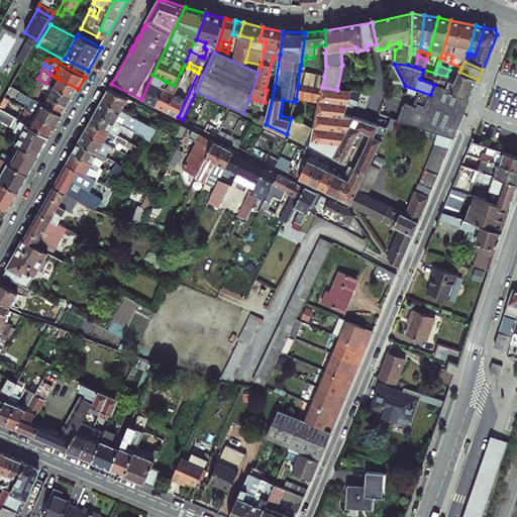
[(470,100),(478,80),(459,72),(455,81),(454,83),(450,81),(449,84),(434,78),(435,74),(435,73),(423,70),(420,79),(434,85),(470,100)]
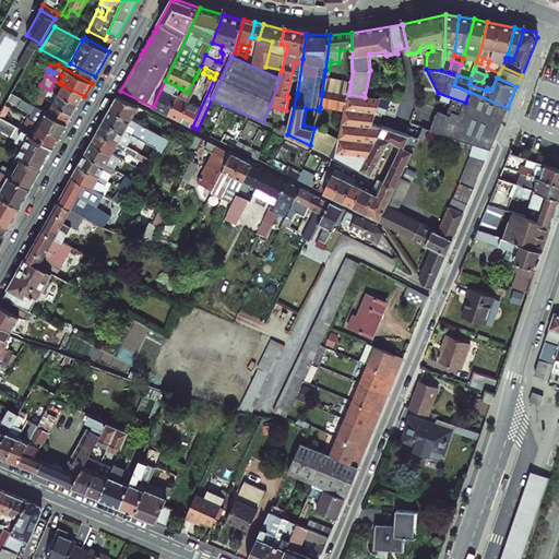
[(192,127),(214,79),(210,76),(202,94),(198,105),(190,102),(181,121),(192,127)]
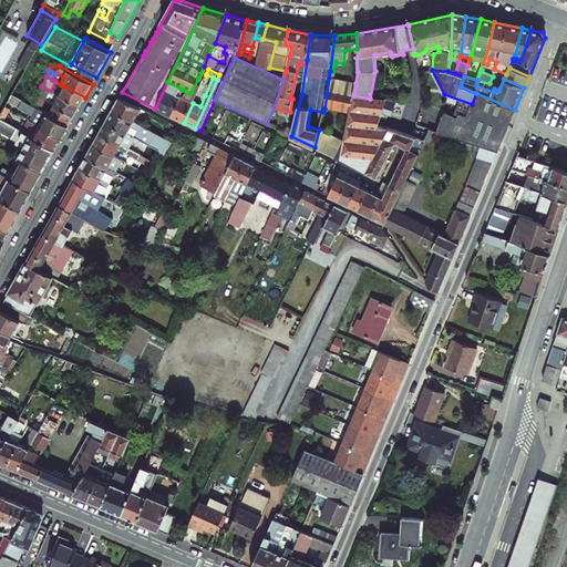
[(356,83),(329,78),(327,94),(325,109),(349,113),(353,95),(356,83)]
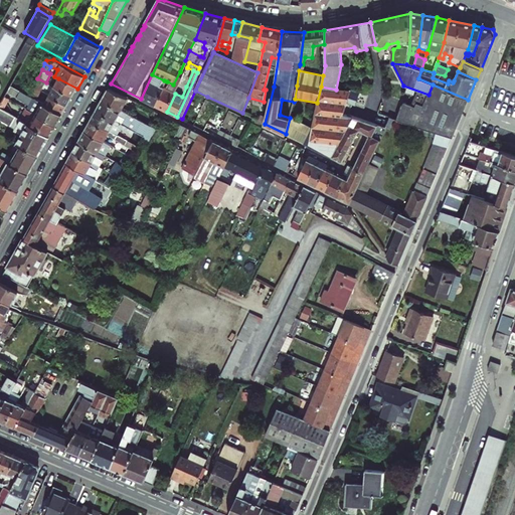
[(184,73),(180,71),(173,84),(178,87),(179,83),(184,73)]
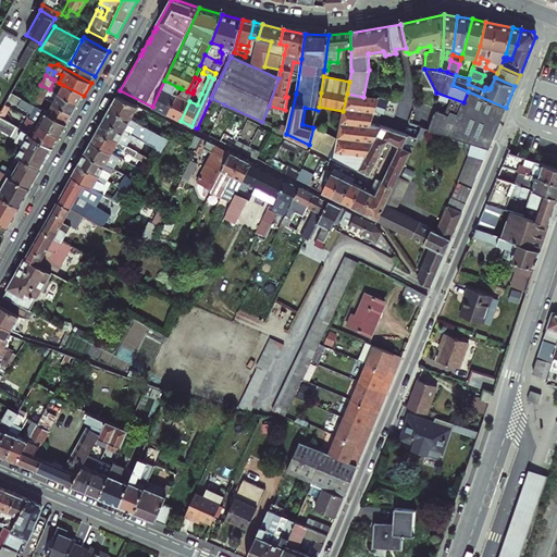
[(490,89),(491,87),(481,82),(469,79),(468,84),(484,90),(485,87),(490,89)]
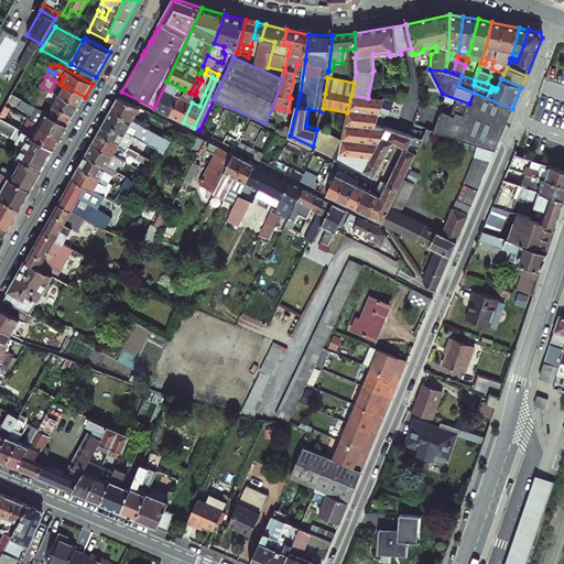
[(171,116),(180,96),(176,95),(180,88),(166,82),(154,108),(171,116)]
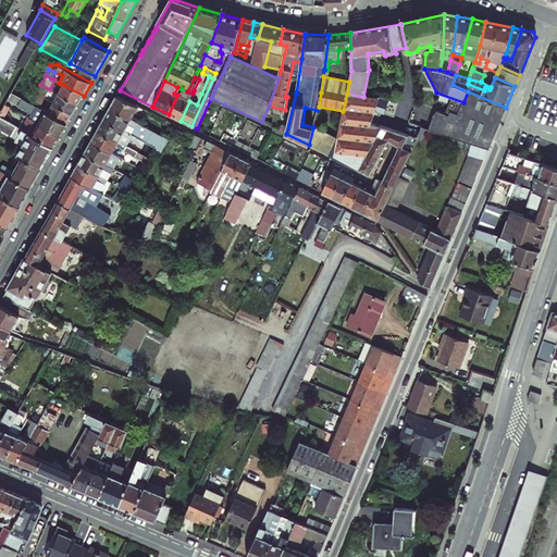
[(40,85),(36,95),(45,99),(47,95),(56,99),(53,103),(73,114),(78,104),(59,94),(50,89),(40,85)]
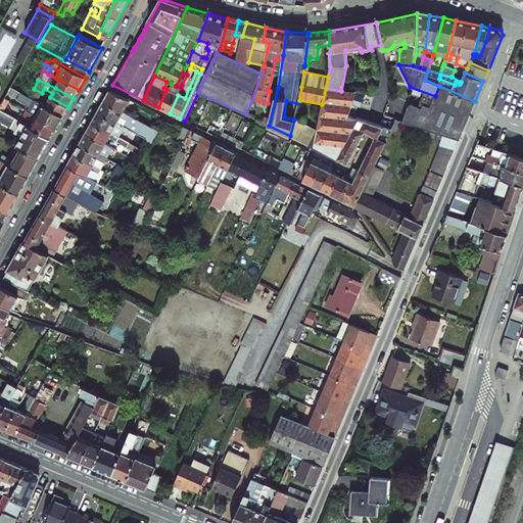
[(59,80),(55,88),(74,98),(79,90),(59,80)]
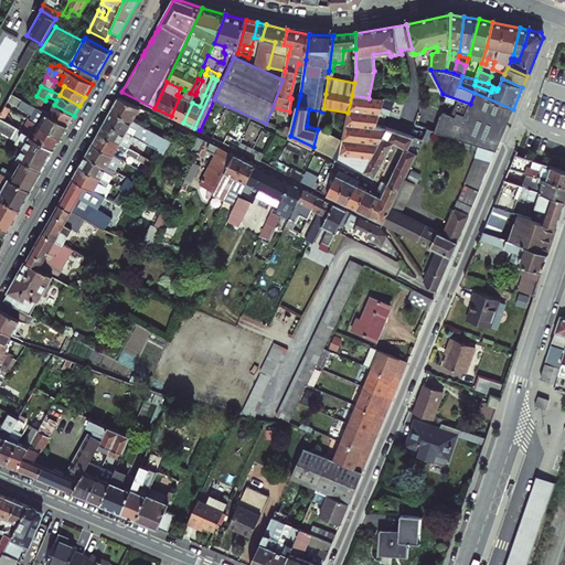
[(200,106),(204,95),(196,92),(195,95),(192,103),(200,106)]
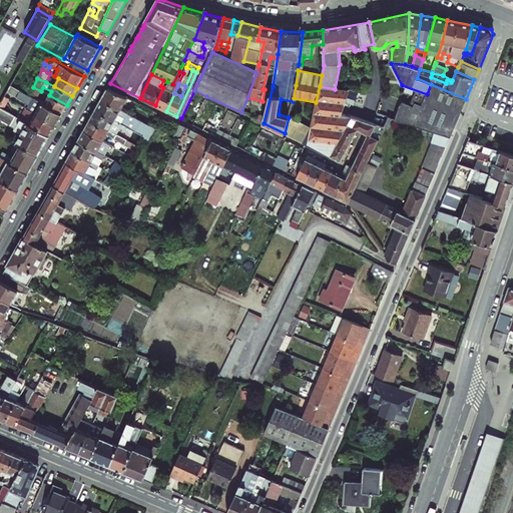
[(450,137),(466,99),(431,84),(427,94),(424,101),(423,105),(420,112),(415,126),(435,132),(450,137)]
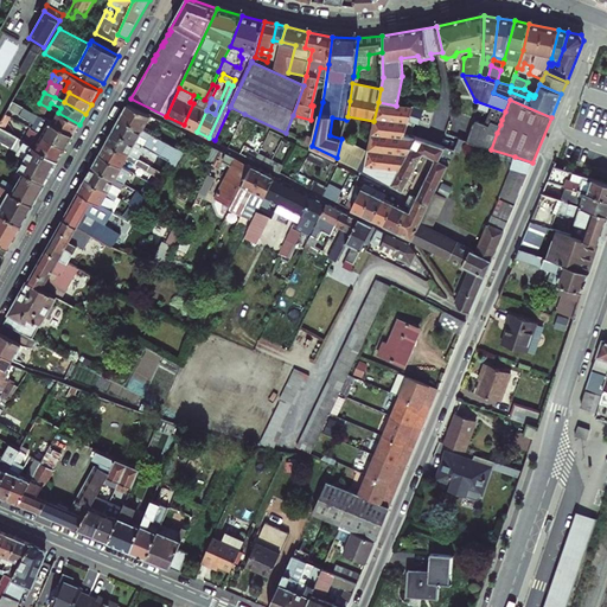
[(34,123),(32,128),(66,147),(74,134),(52,122),(44,117),(34,112),(14,101),(10,109),(31,121),(34,123)]
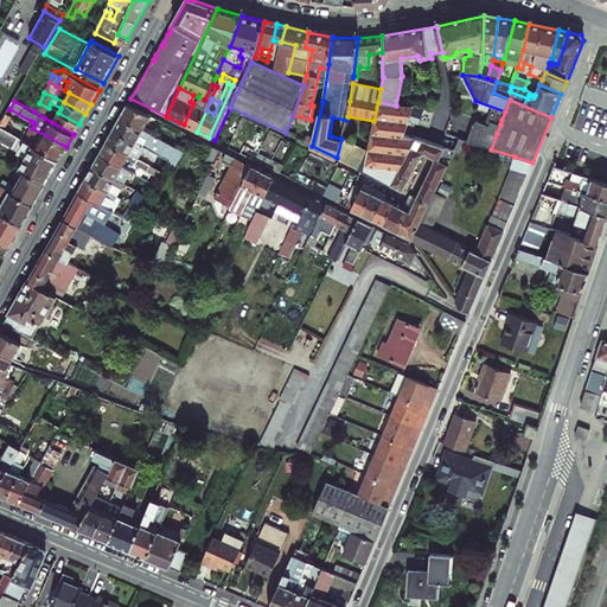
[(378,102),(374,121),(368,148),(363,171),(366,173),(368,173),(390,185),(401,166),(411,148),(416,139),(404,135),(413,108),(396,106),(378,102)]
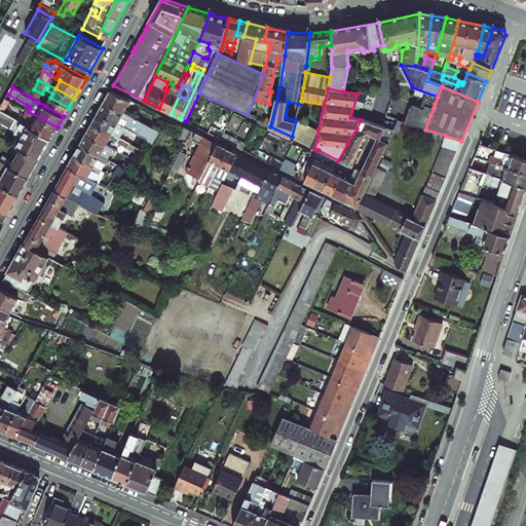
[(38,102),(42,94),(34,89),(30,97),(38,102)]
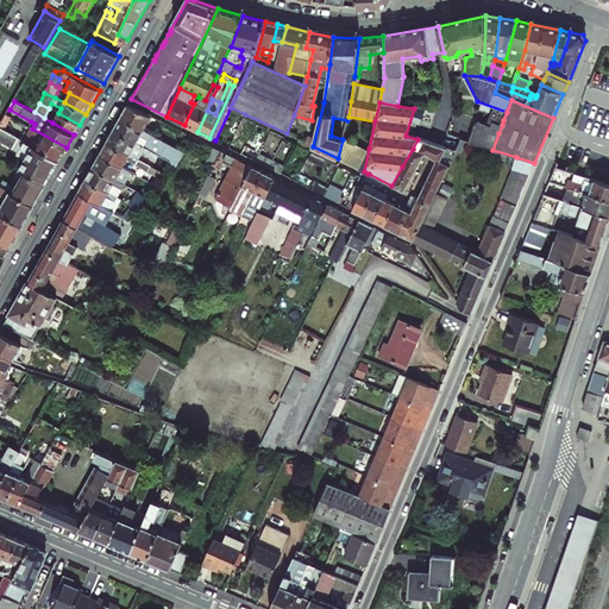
[(184,125),(198,132),(207,111),(194,104),(184,125)]
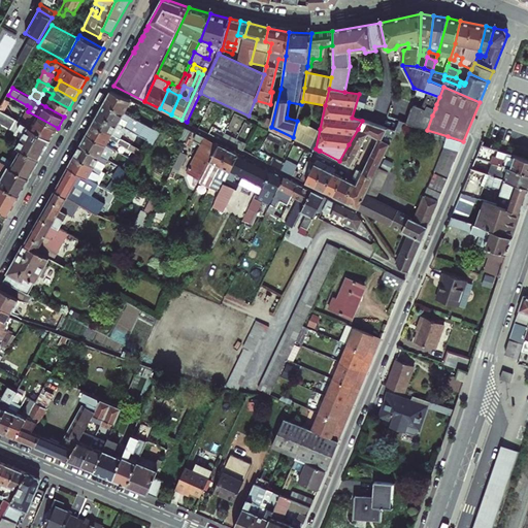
[(105,101),(132,117),(139,104),(111,91),(105,101)]
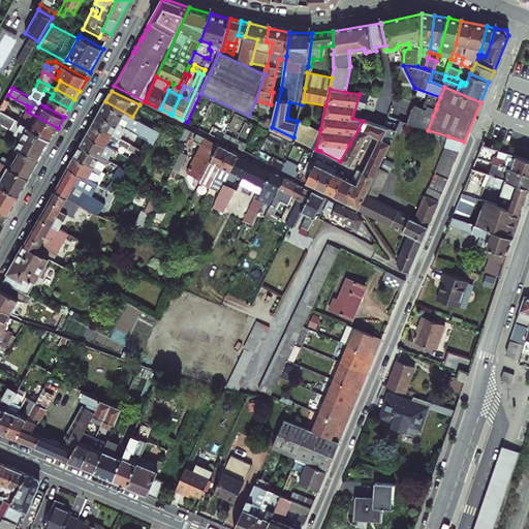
[(69,109),(51,98),(45,106),(64,117),(69,109)]
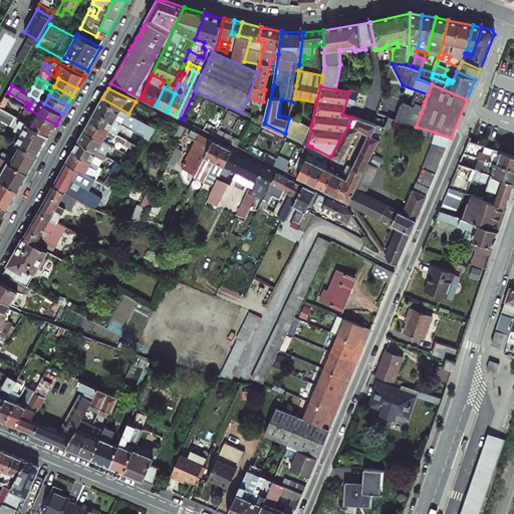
[(124,118),(121,123),(140,134),(144,136),(149,139),(155,127),(151,124),(150,125),(129,113),(102,98),(96,109),(116,120),(119,115),(124,118)]
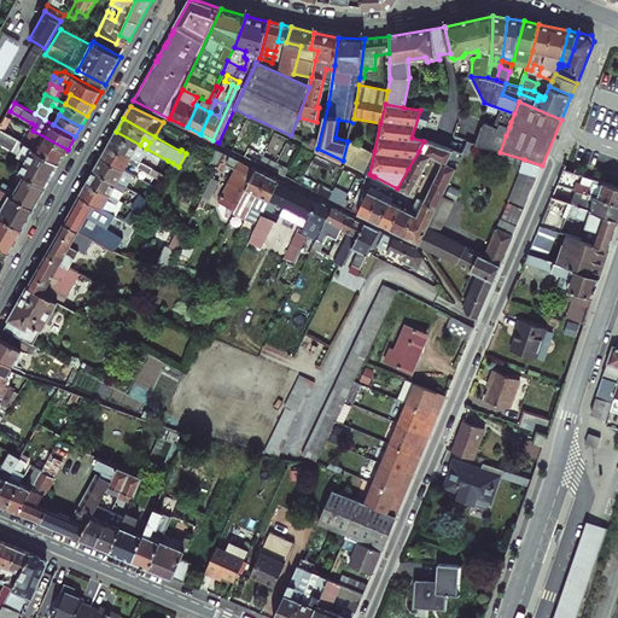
[(18,129),(9,124),(3,121),(0,126),(0,129),(13,138),(18,129)]
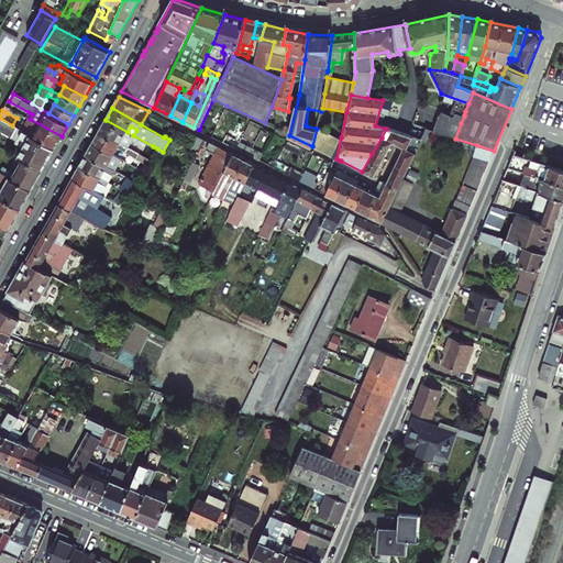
[(440,116),(461,123),(464,116),(455,112),(454,117),(441,112),(440,116)]
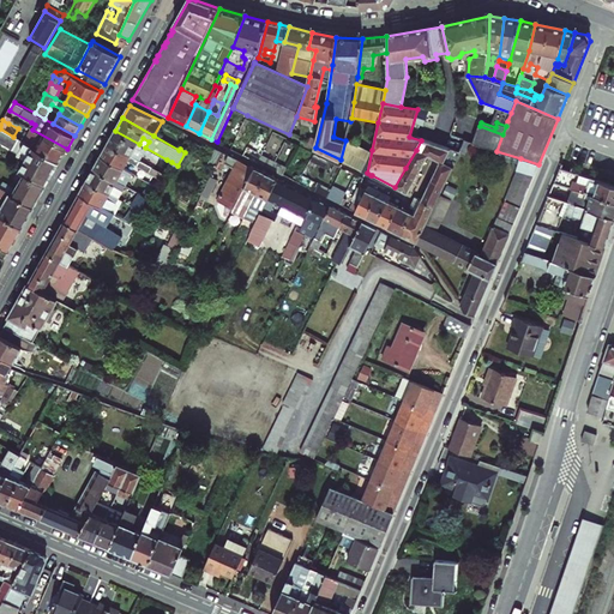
[(479,126),(473,143),(497,151),(503,134),(480,126),(479,126)]
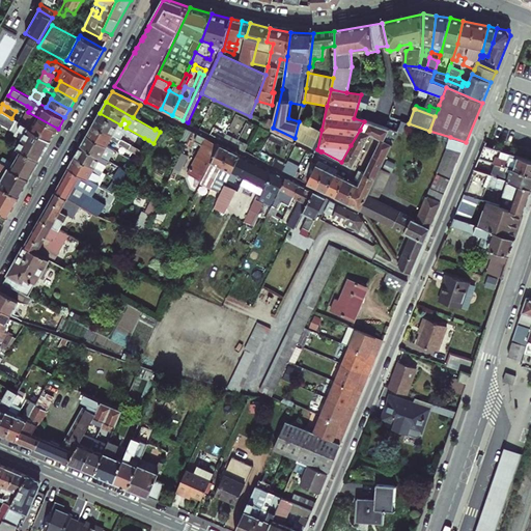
[(0,122),(24,136),(22,139),(18,147),(22,150),(40,161),(52,140),(21,123),(11,118),(0,111),(0,122)]
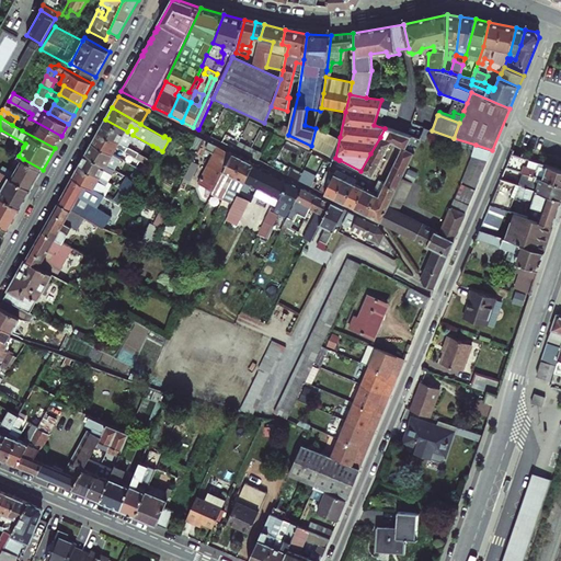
[(29,117),(22,130),(55,148),(61,136),(30,118),(29,117)]
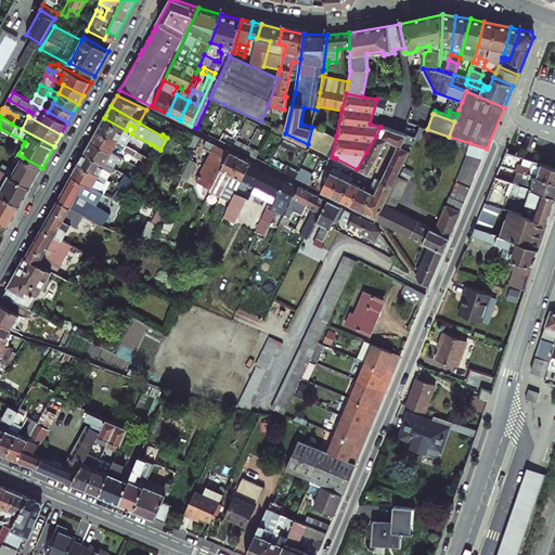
[(104,118),(98,129),(127,145),(131,140),(147,149),(151,144),(131,133),(126,130),(104,118)]
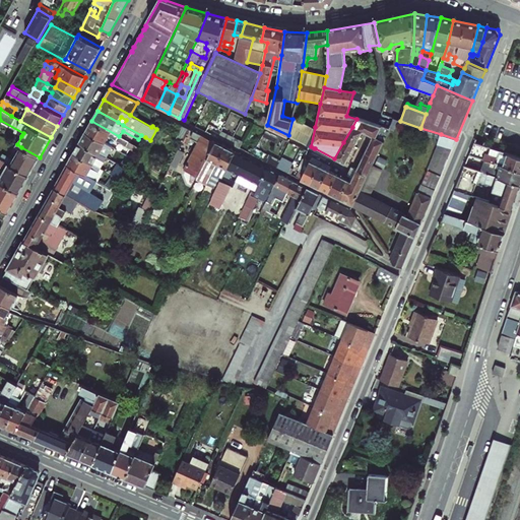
[(381,127),(389,130),(394,120),(394,119),(380,114),(377,122),(383,124),(381,127)]
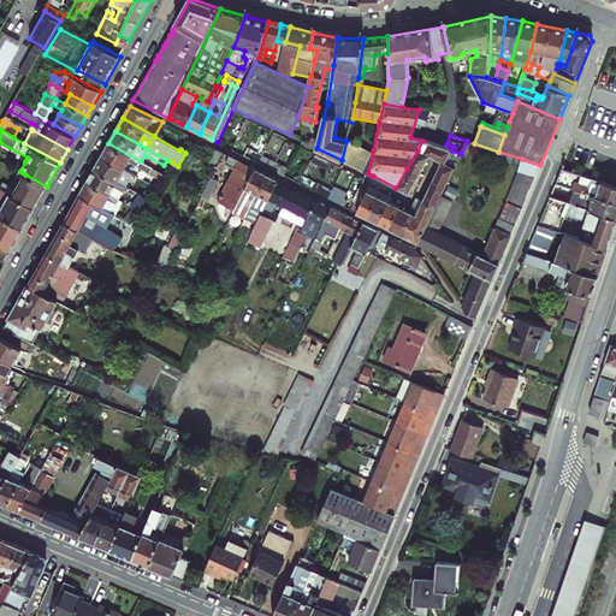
[(342,160),(345,163),(359,169),(368,173),(373,150),(348,138),(347,141),(342,160)]
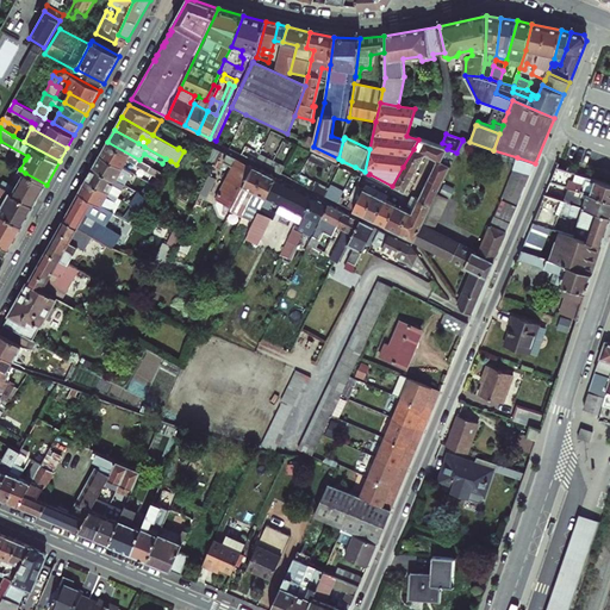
[(441,162),(442,162),(447,149),(418,139),(414,149),(425,155),(437,161),(441,162)]
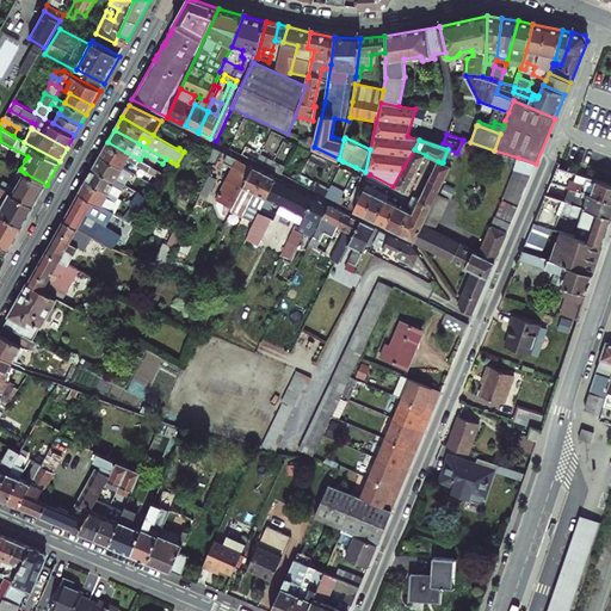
[(0,141),(0,146),(25,160),(28,156),(0,141)]
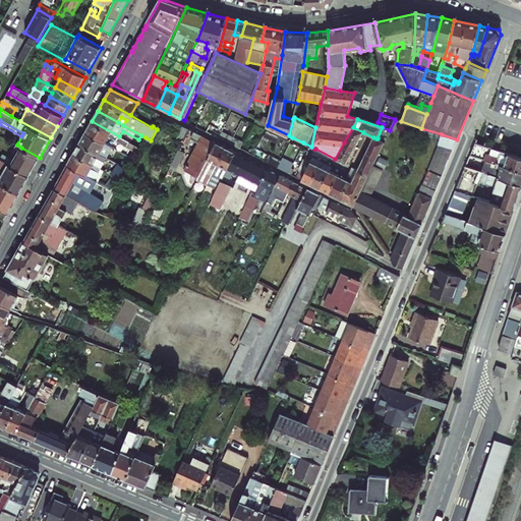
[(119,136),(92,121),(85,132),(106,143),(109,137),(127,147),(129,142),(119,136)]
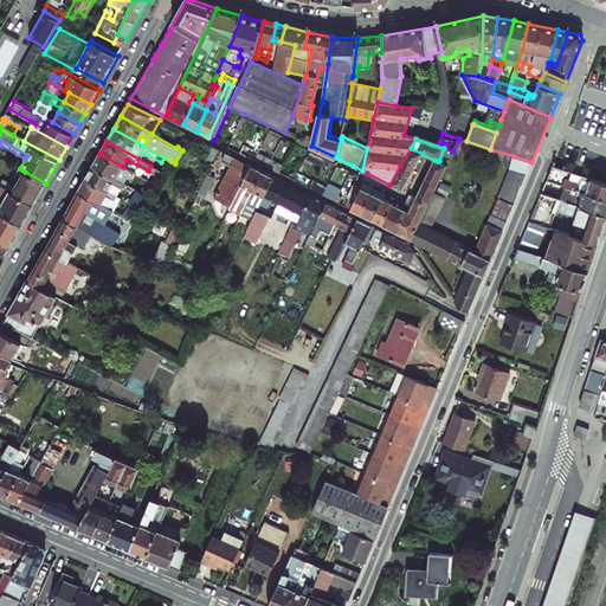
[(253,160),(257,153),(243,146),(239,153),(253,160)]
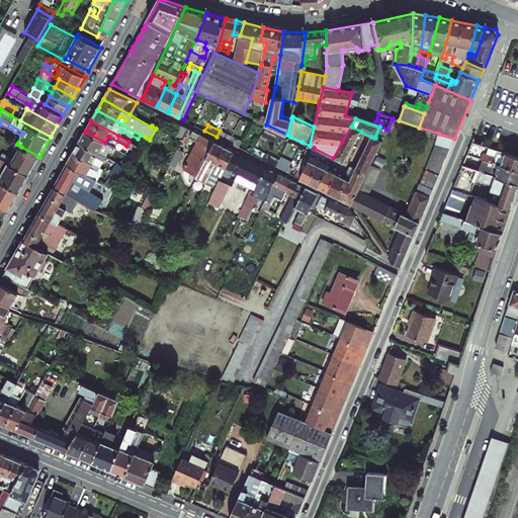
[(182,142),(188,128),(182,125),(175,139),(182,142)]
